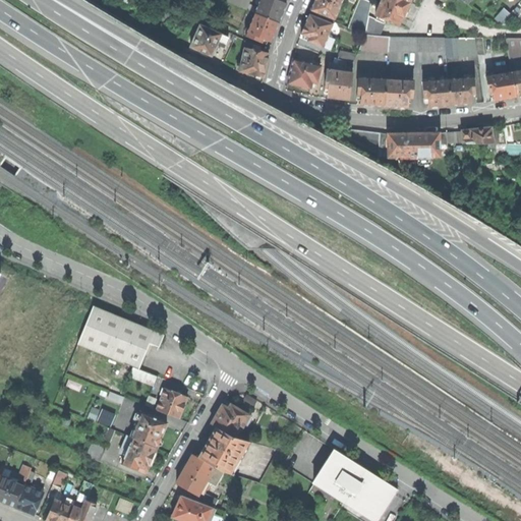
[(222,0),(245,9),(248,0),(222,0)]
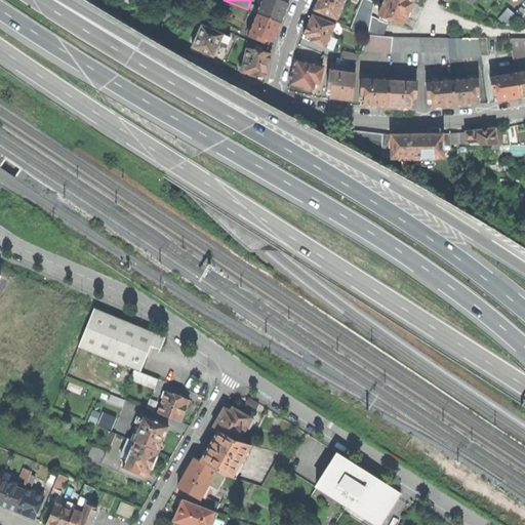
[(261,0),(256,13),(281,23),(285,12),(288,4),(285,3),(286,0),(261,0)]
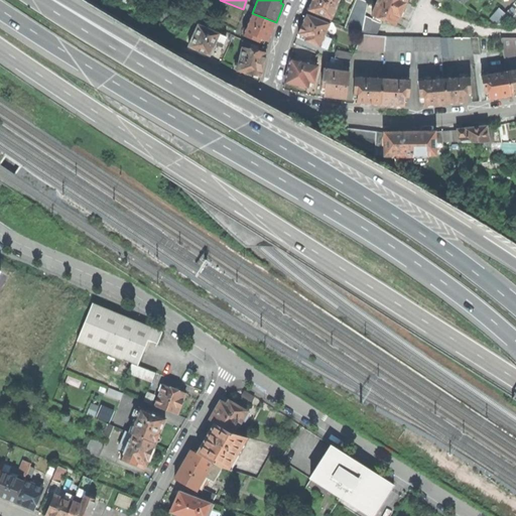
[(311,0),(307,10),(331,19),(339,0),(311,0)]
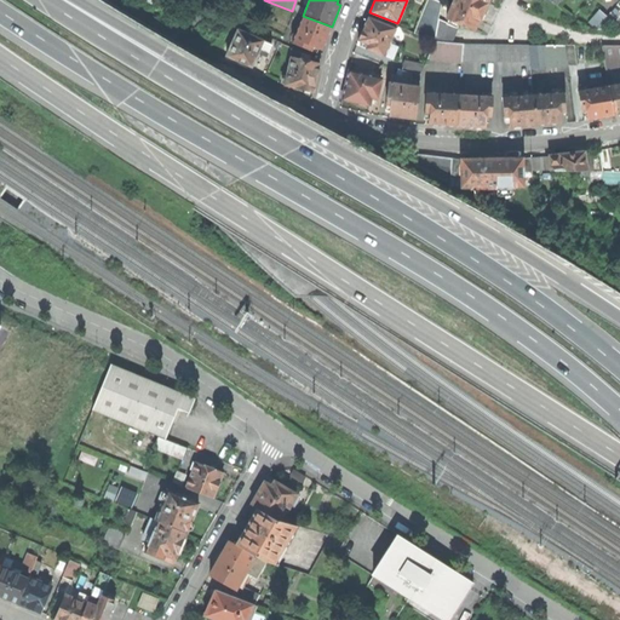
[(428,0),(423,15),(438,21),(442,4),(435,0),(428,0)]
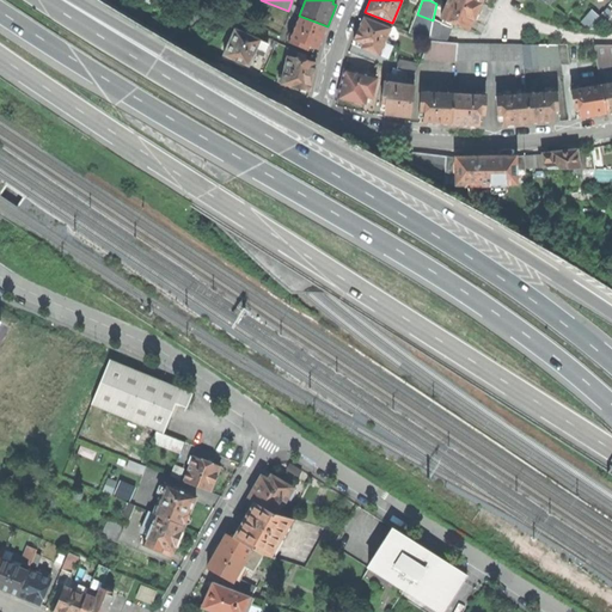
[(448,0),(441,18),(442,19),(452,23),(469,30),(472,19),(473,20),(478,11),(482,2),(476,0),(453,0),(453,2),(448,0)]
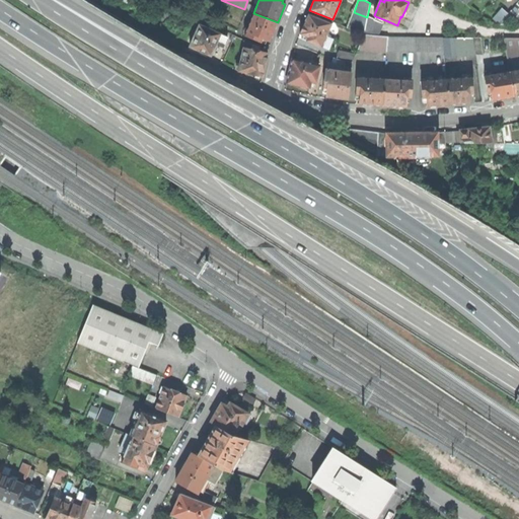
[(502,8),(492,18),(499,24),(508,14),(502,8)]
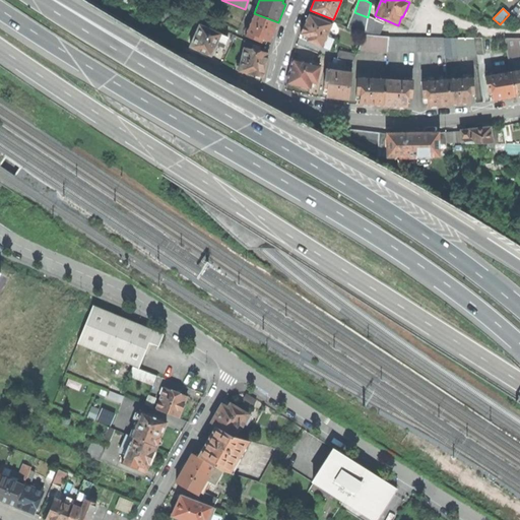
[(509,14),(500,24),(510,24),(518,15),(512,10),(509,14)]
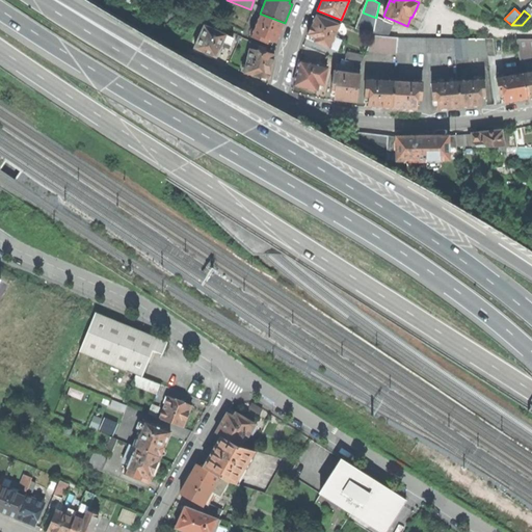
[(356,29),(373,35),(376,18),(363,12),(356,29)]
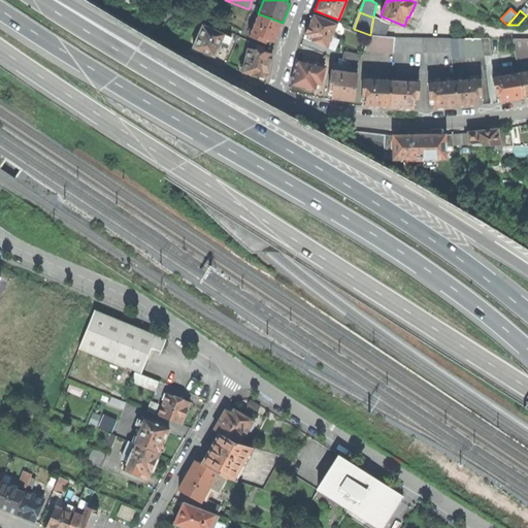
[(278,32),(283,23),(258,13),(249,36),(270,44),(271,41),(274,42),(278,32)]
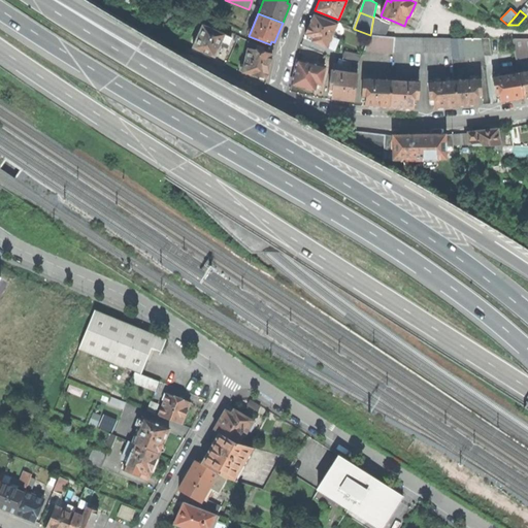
[(309,25),(305,34),(308,35),(306,39),(327,47),(331,37),(336,25),(314,15),(309,25)]
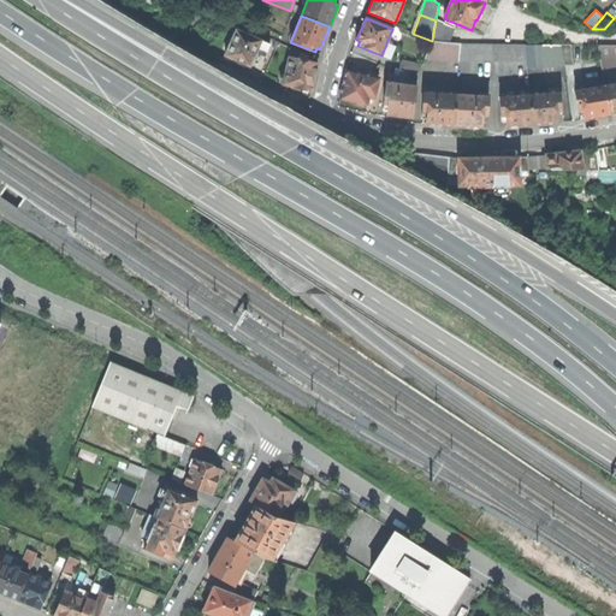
[(432,41),(448,42),(455,28),(454,28),(444,24),(436,21),(432,41)]
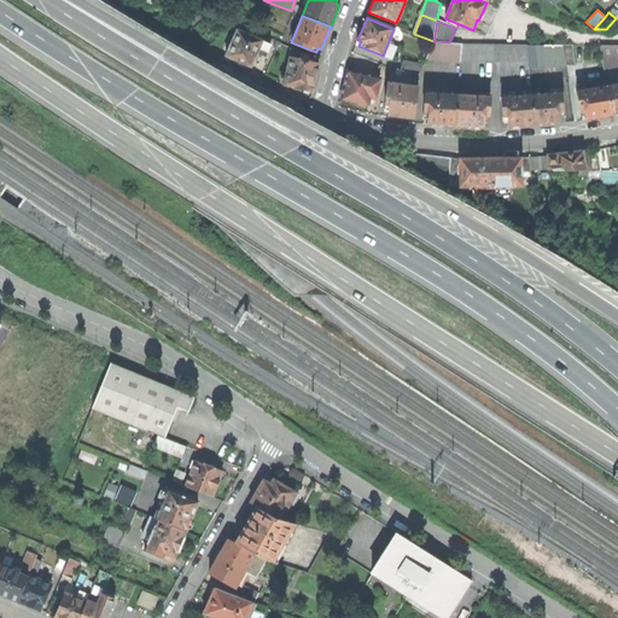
[(237,30),(227,56),(251,66),(255,57),(258,48),(267,52),(270,45),(237,30)]
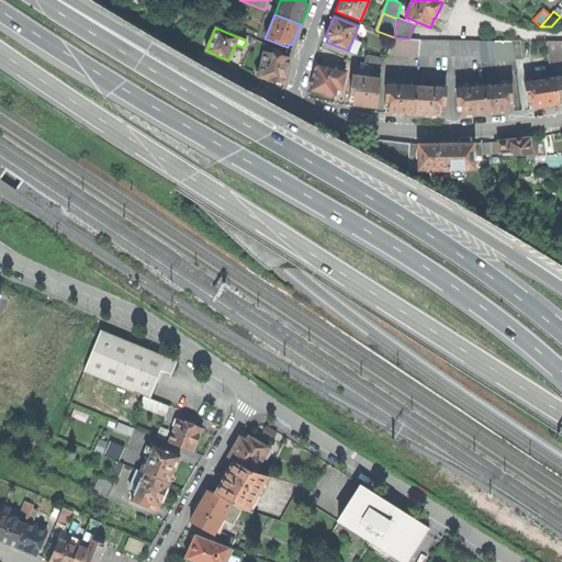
[(408,38),(394,37),(388,54),(418,55),(419,40),(408,38)]
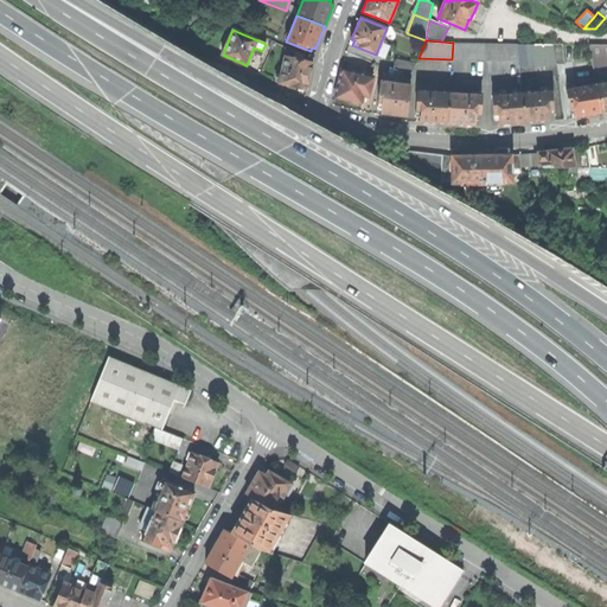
[(389,46),(381,43),(376,55),(384,58),(389,46)]
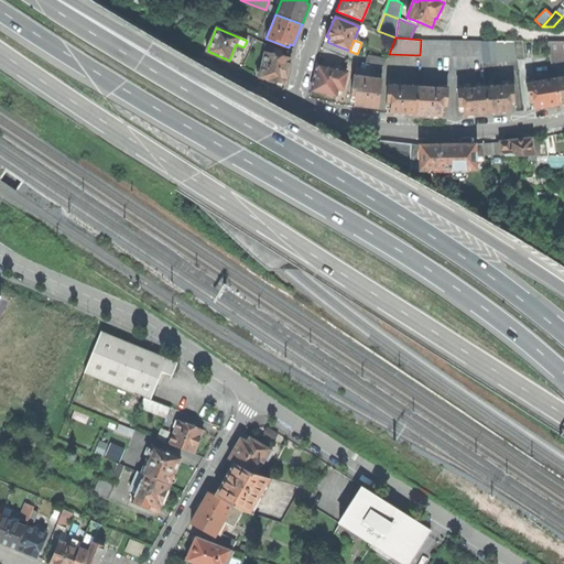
[(451,40),(421,40),(420,55),(451,55),(451,40)]
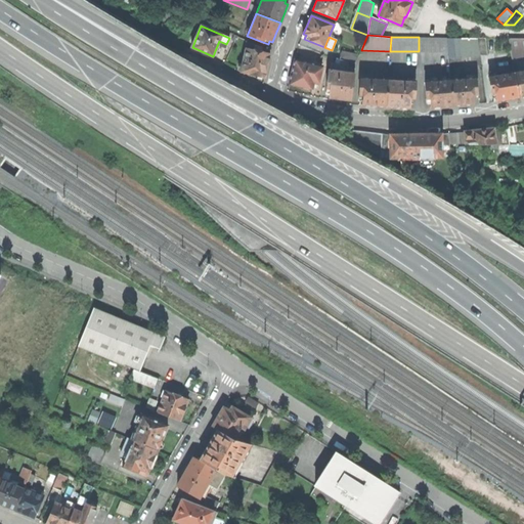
[(419,37),(419,51),(448,51),(447,38),(419,37)]
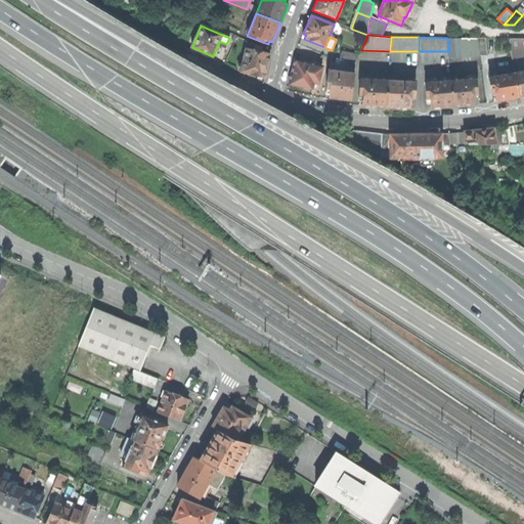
[(459,38),(447,38),(448,51),(448,56),(461,56),(459,38)]
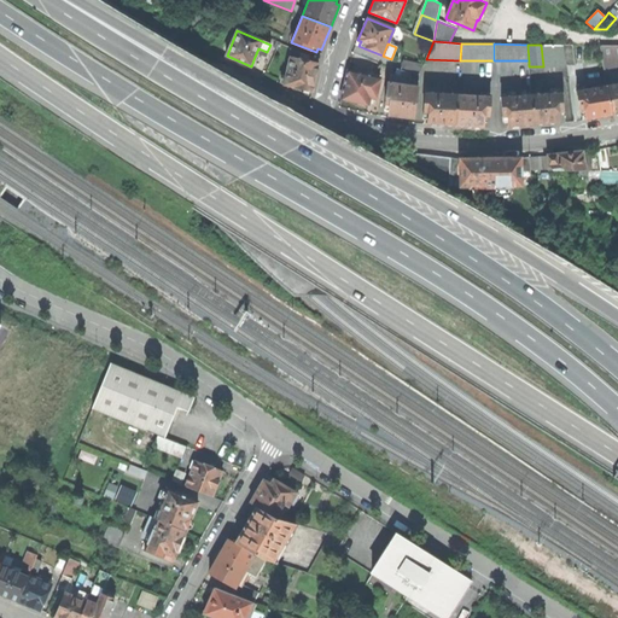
[(541,45),(543,66),(565,65),(565,63),(563,45),(541,45)]
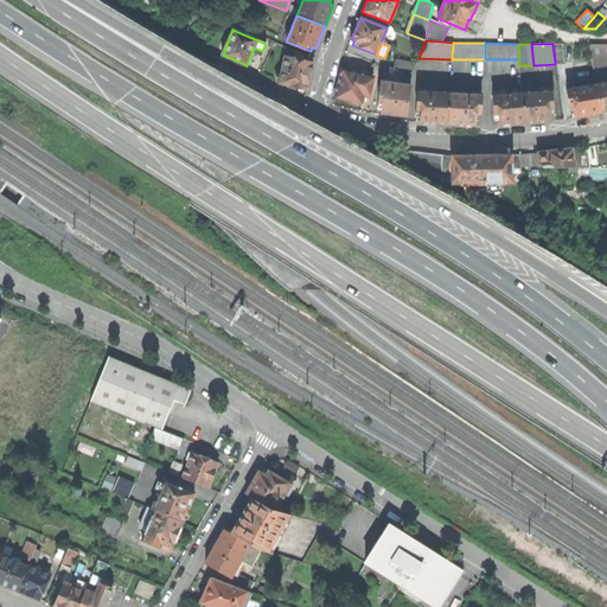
[(562,44),(553,44),(555,62),(564,62),(562,44)]
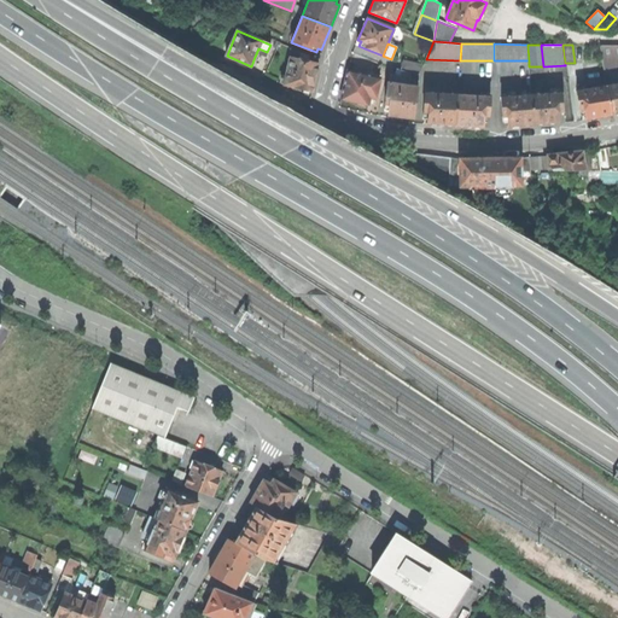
[(617,45),(600,46),(604,69),(617,65),(617,45)]
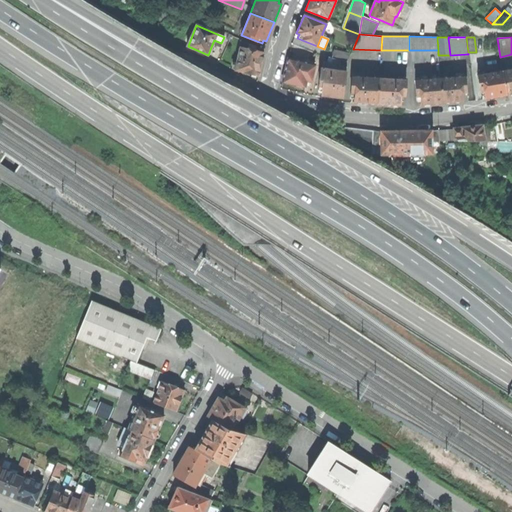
[(244,73),(258,76),(261,68),(264,53),(256,51),(248,49),(241,47),(237,62),(234,62),(232,69),(244,72),(244,73)]
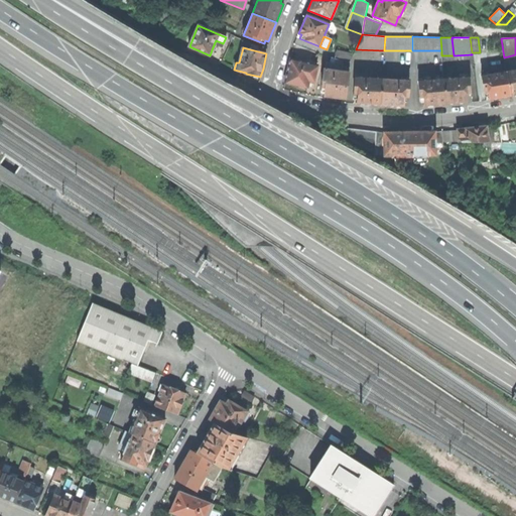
[(336,51),(334,58),(343,60),(351,61),(353,54),(336,51)]
